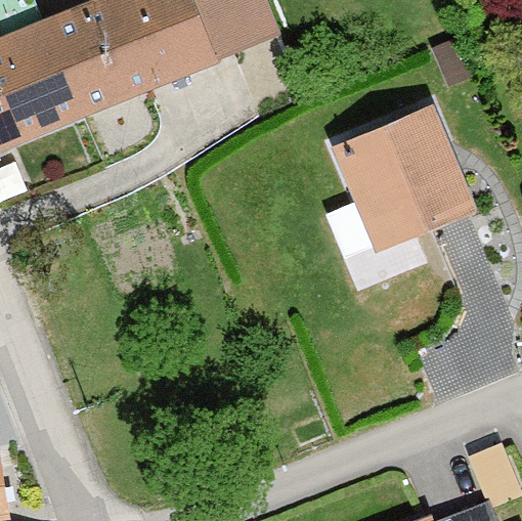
[(86,0),(40,18),(81,116),(275,37),(260,0),(86,0)]
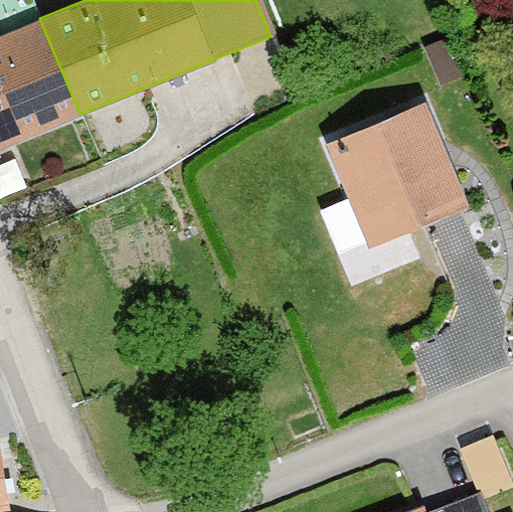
[(0,145),(79,114),(39,18),(0,34),(0,145)]
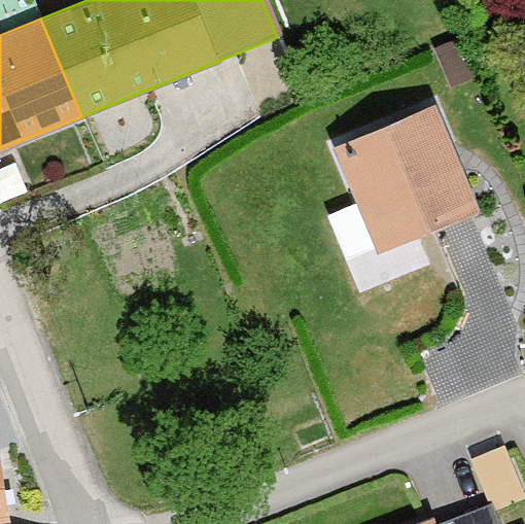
[(435,105),(334,148),(379,256),(481,213),(435,105)]
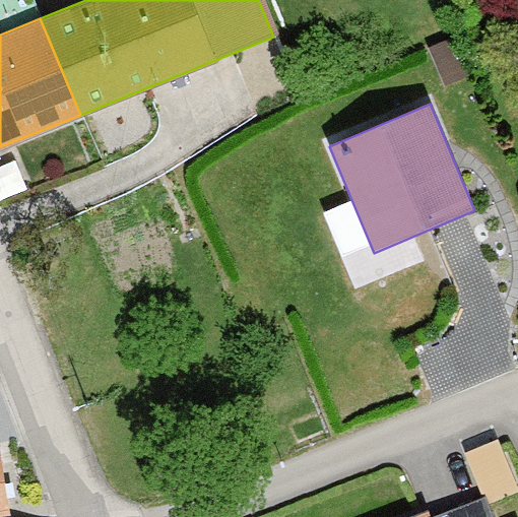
[(494,442),(463,454),(488,512),(517,499),(494,442)]
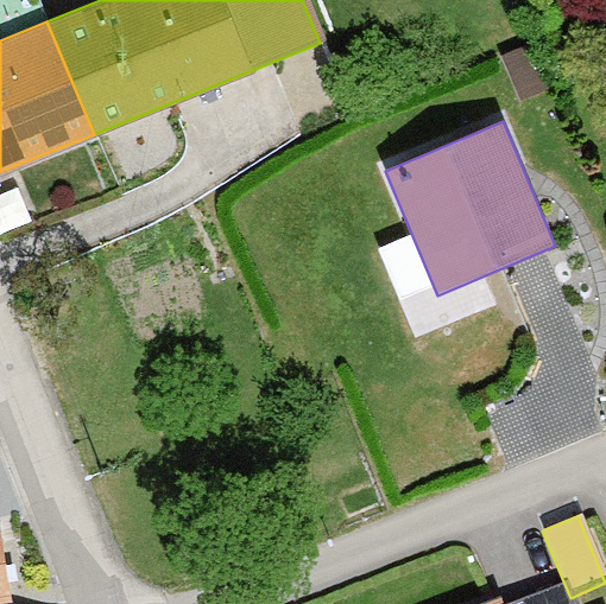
[(11,603),(0,533),(0,603),(11,603)]
